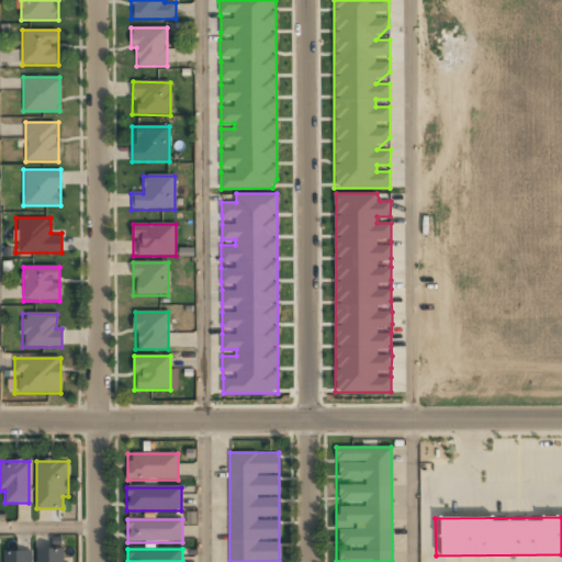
[(36,561),(65,561),(65,550),(36,550),(36,561)]
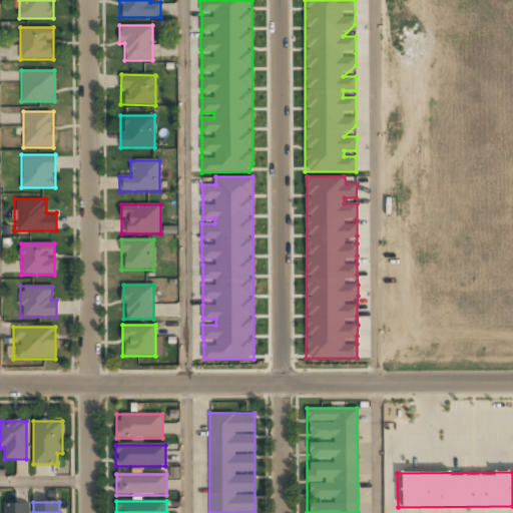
[(1,512),(27,512),(27,503),(1,503),(1,512)]
